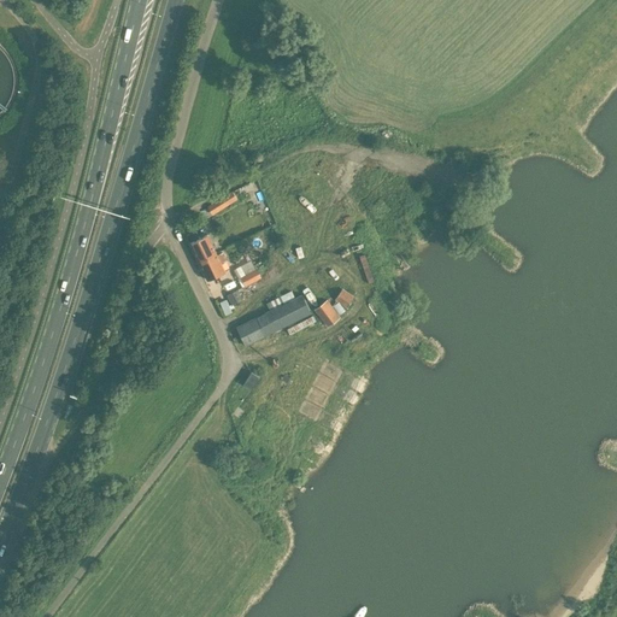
[(221,199),(209,206),(212,212),(224,205),(227,204),(224,198),(221,199)]
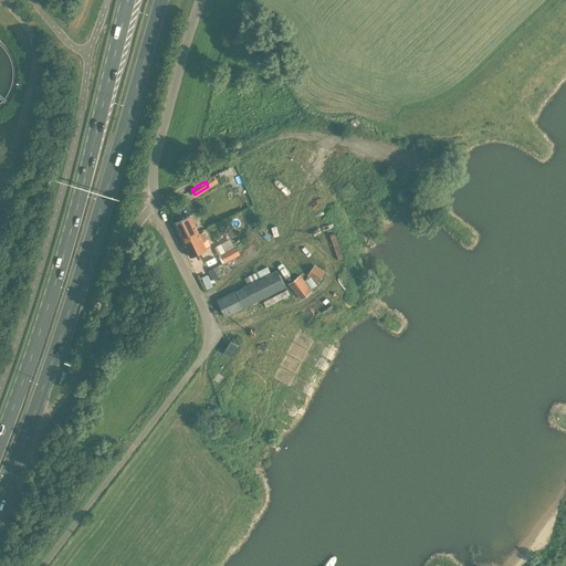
[(182,240),(198,232),(190,215),(182,218),(179,211),(170,216),(174,222),(182,240)]
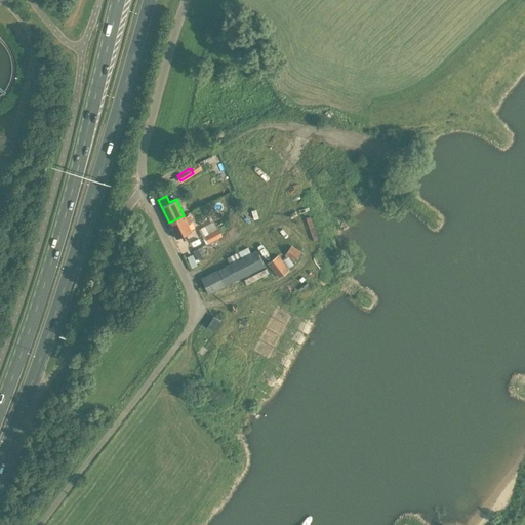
[(192,231),(184,215),(169,223),(176,238),(192,231)]
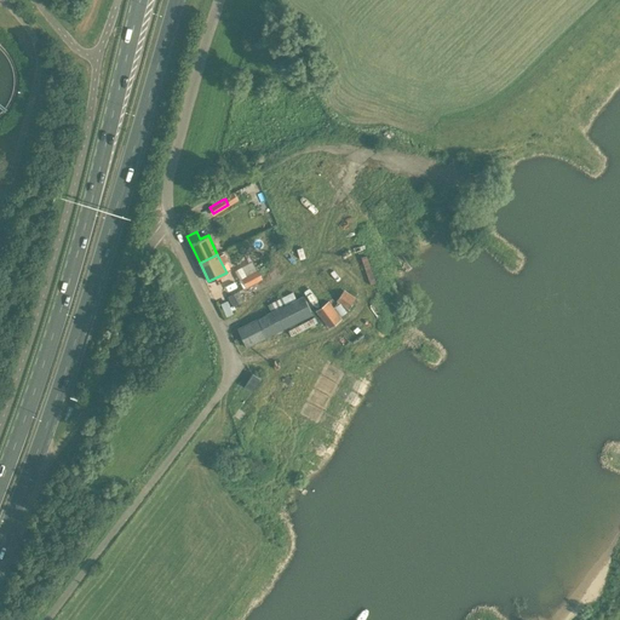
[(258,270),(241,279),(246,287),(263,279),(258,270)]
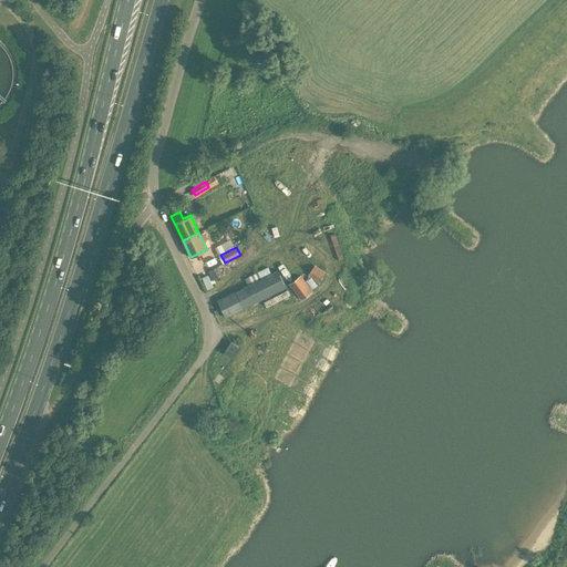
[(219,265),(208,270),(213,279),(210,281),(213,287),(217,285),(214,280),(224,275),(219,265)]
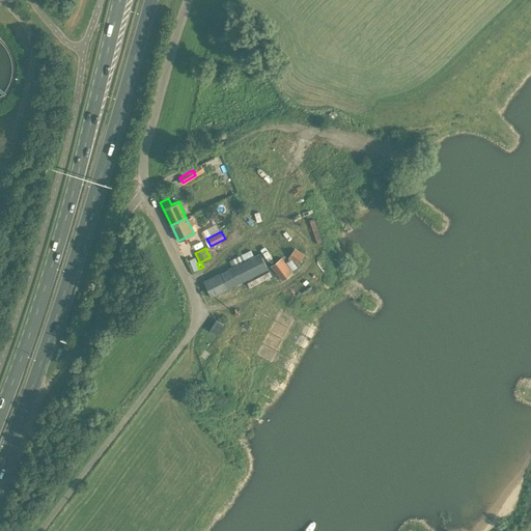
[(295,248),(288,257),(299,263),(305,255),(295,248)]
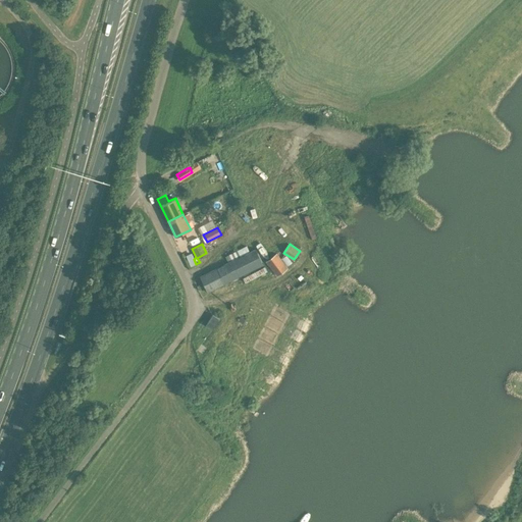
[(224,257),(228,263),(200,277),(207,292),(263,263),(255,249),(250,252),(247,246),(224,257)]
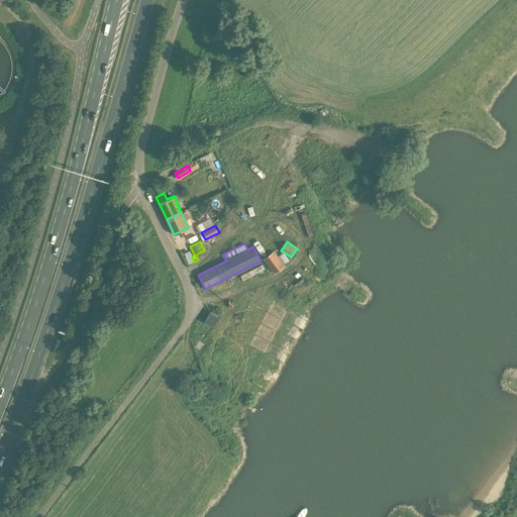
[(274,251),(264,259),(275,273),(285,266),(274,251)]
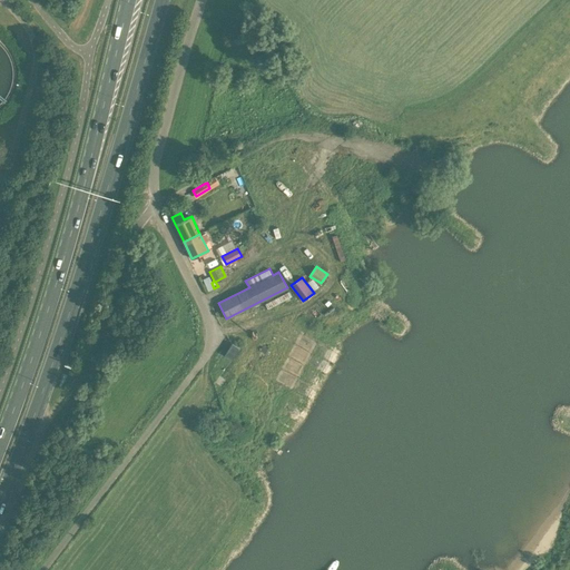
[(225,355),(232,360),(233,360),(239,349),(232,343),(225,355)]
